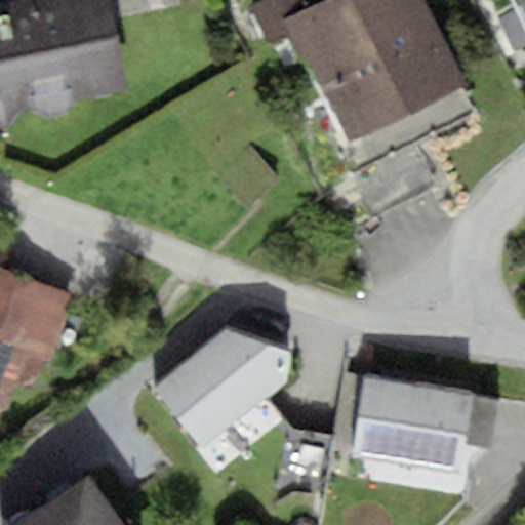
[(110,0),(14,0),(0,3),(0,128),(9,127),(6,115),(129,88),(110,0)]
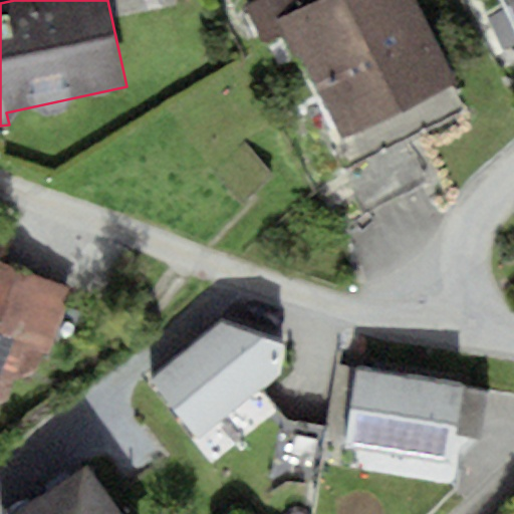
[(265,0),(247,9),(263,42),(281,32),(330,127),(319,134),(340,174),(408,140),(465,110),(452,85),(458,82),(415,0),(265,0)]
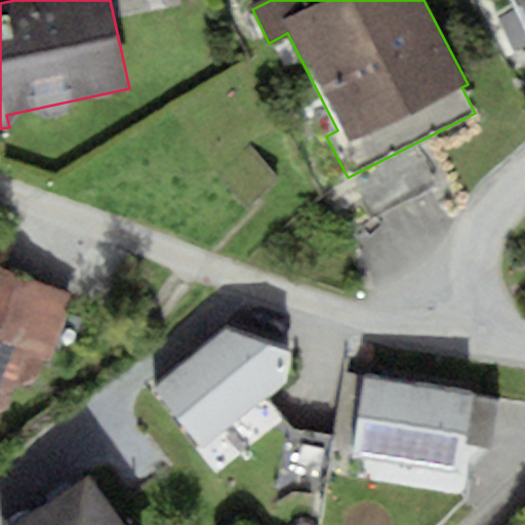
[(439,185),(416,143),(348,177),(370,220),(439,185)]
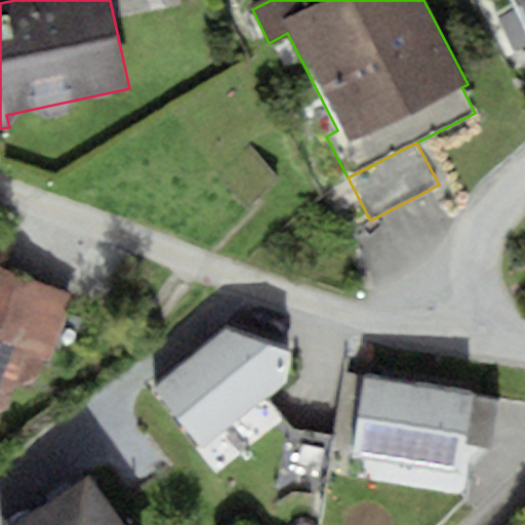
[(0,268),(10,241),(0,236),(0,268)]
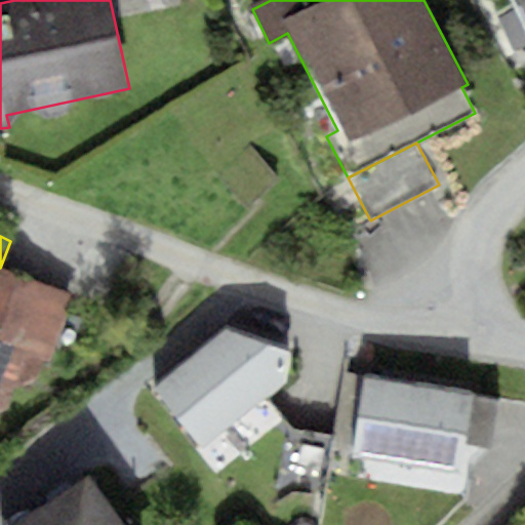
[(0,326),(15,332),(32,282),(0,270),(0,326)]
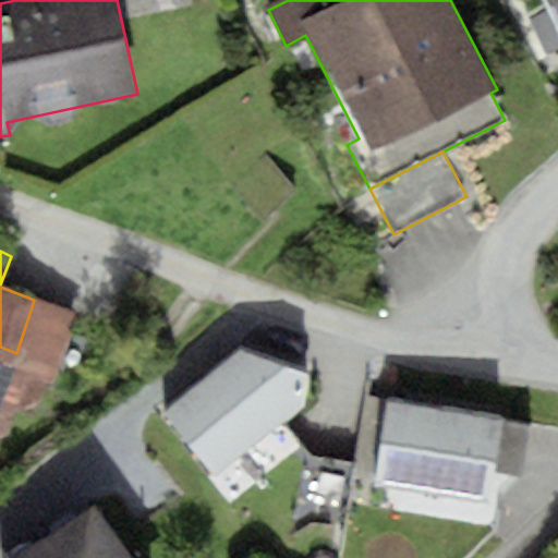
[(0,437),(10,434),(28,377),(52,386),(77,314),(34,300),(16,353),(0,347),(0,437)]
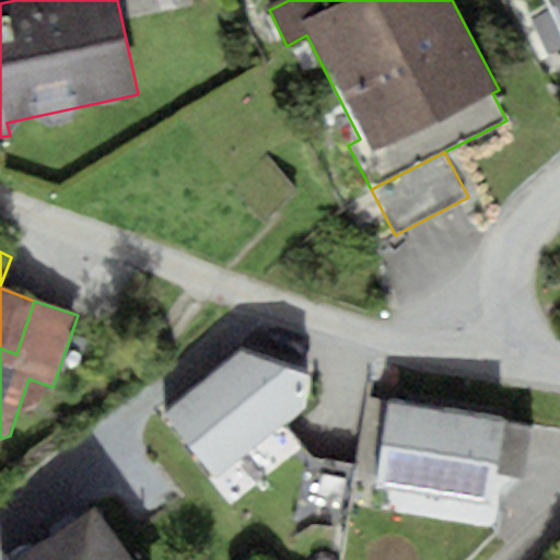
[(241,350),(165,412),(217,478),(310,407),(312,374),(241,350)]
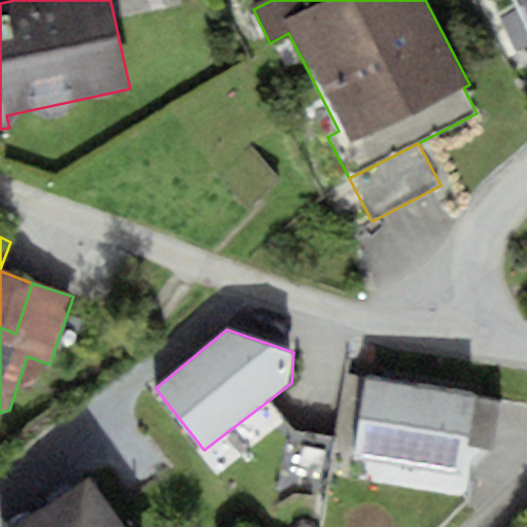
[(475,396),(365,379),(353,457),(462,475),(475,396)]
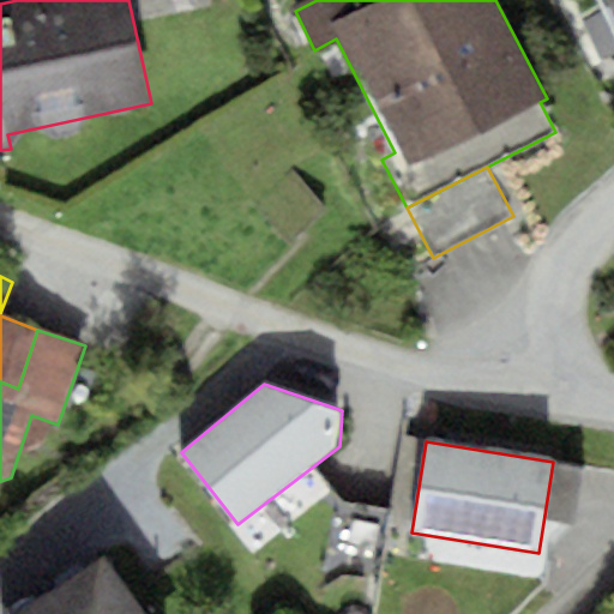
[(17,613),(145,613),(104,554),(17,613)]
